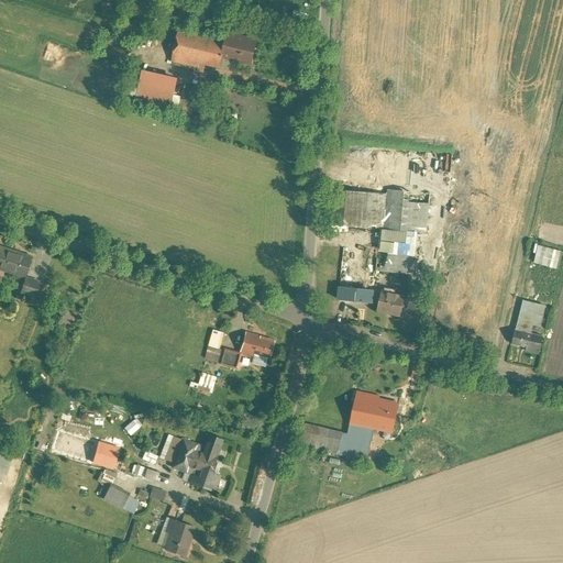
[(220,55),(223,40),(175,28),(167,59),(197,67),(196,72),(206,74),(208,66),(216,68),(220,55)]
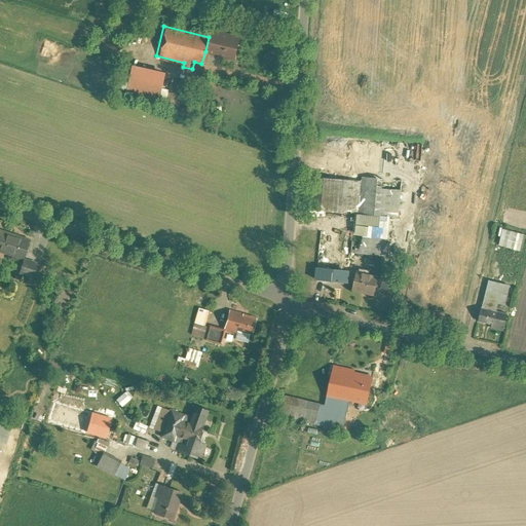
[(205,51),(234,59),(239,36),(211,29),(209,37),(205,51)]
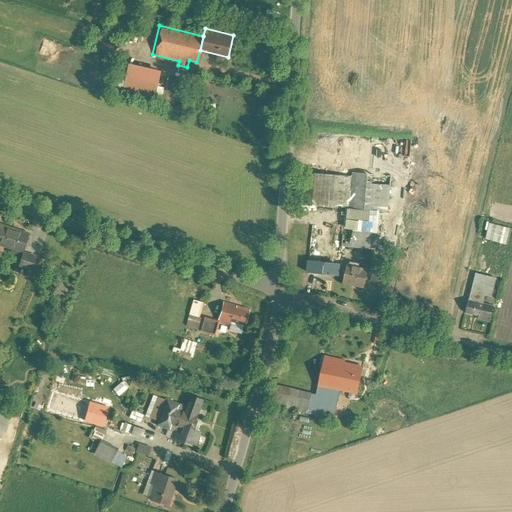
[(153,98),(161,69),(125,59),(120,78),(115,76),(112,87),(153,98)]
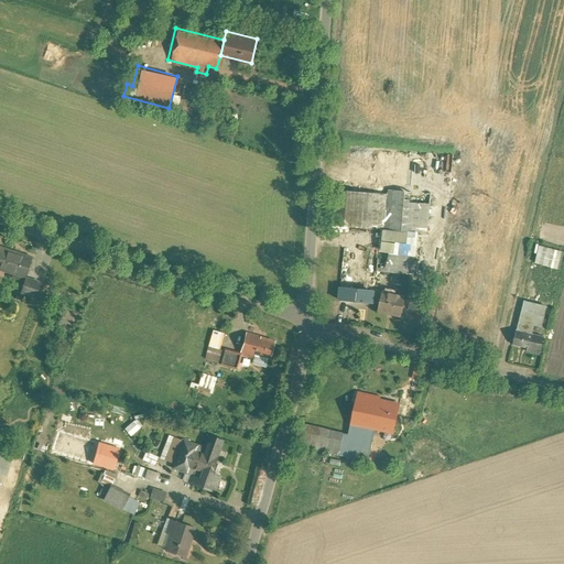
[(339,246),(414,255),(416,231),(425,232),(430,195),(389,191),(384,229),(343,224),(339,246)]
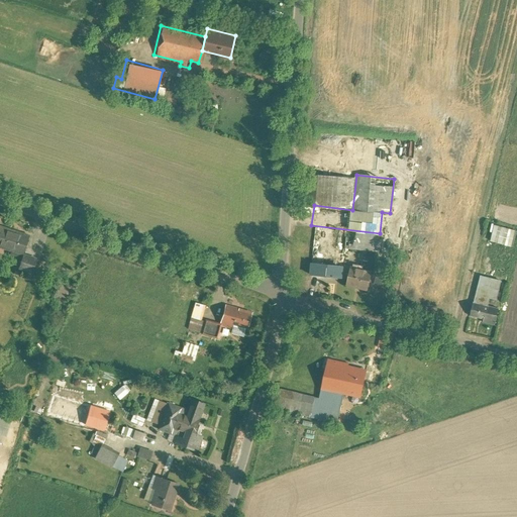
[(28,233),(0,226),(0,245),(23,251),(28,233)]
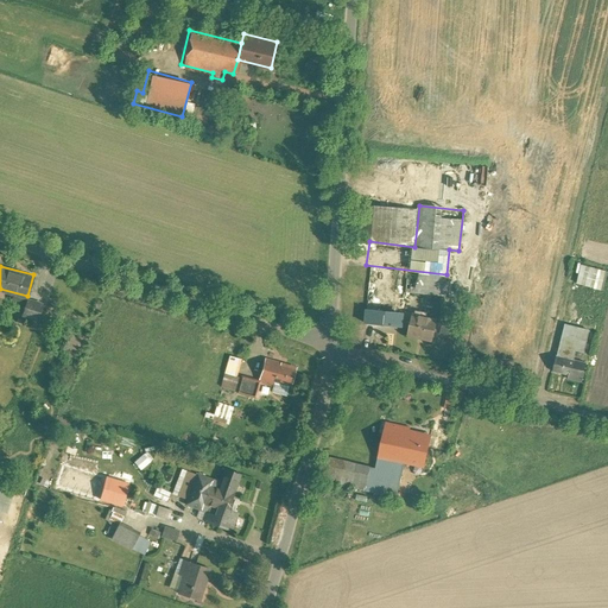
[(409,272),(368,267),(363,322),(403,325),(409,272)]
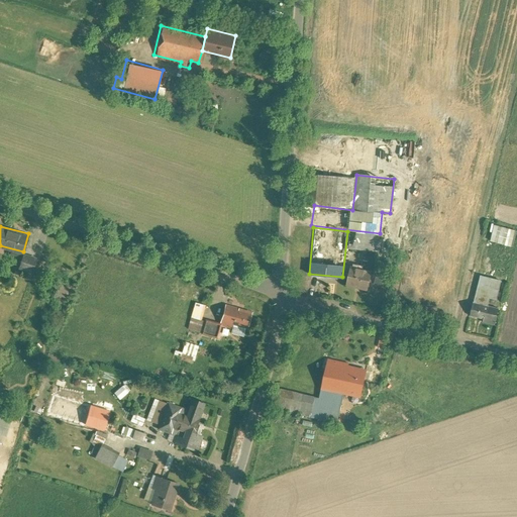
[(516,235),(516,232),(495,227),(490,243),(513,249),(516,235)]
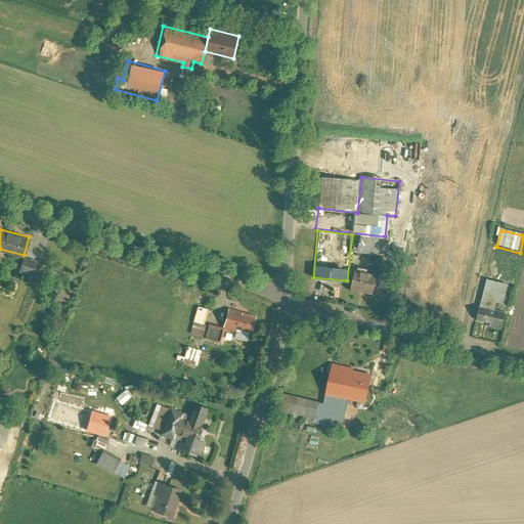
[(22,260),(18,272),(30,276),(34,263),(22,260)]
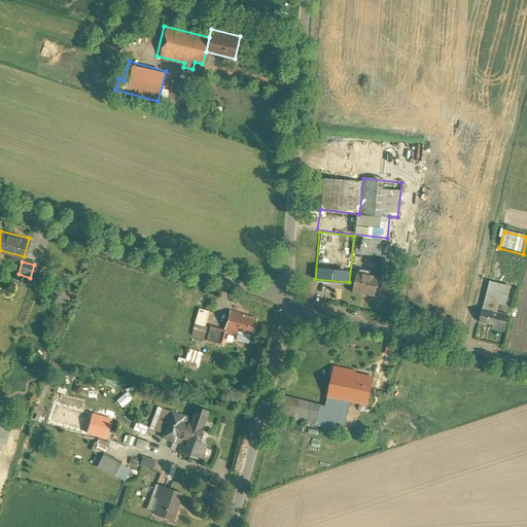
[(357,274),(354,292),(378,295),(381,277),(357,274)]
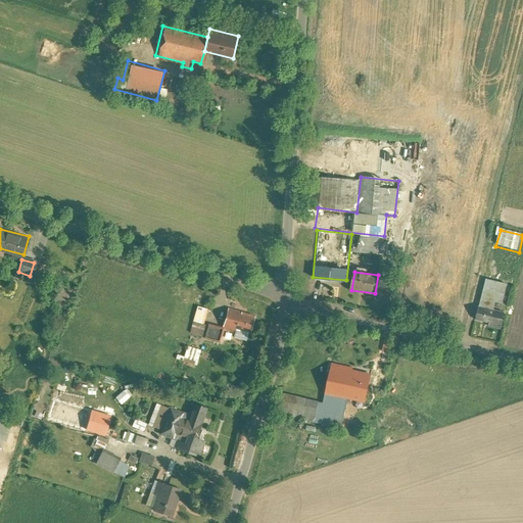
[(508,286),(486,281),(476,323),(489,326),(488,329),(501,332),(505,315),(494,312),(495,305),(503,306),(508,286)]
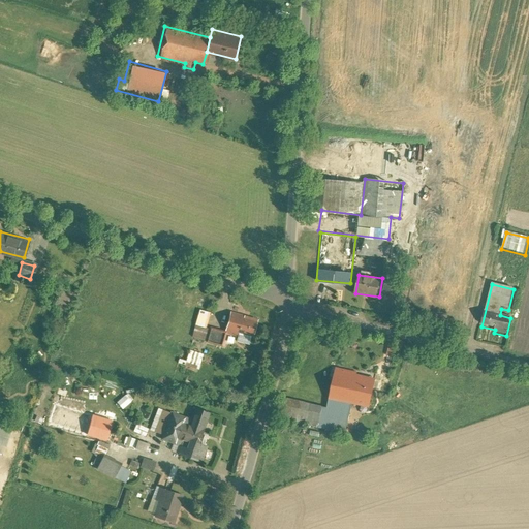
[(257,318),(231,311),(226,328),(252,336),(257,318)]
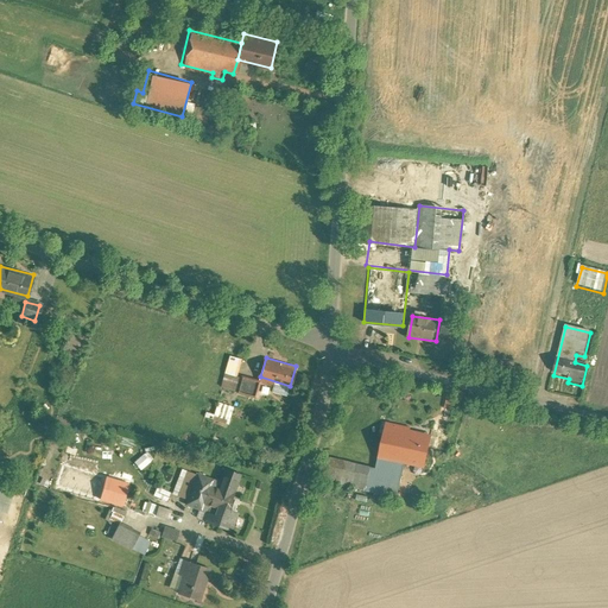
[(456,398),(448,397),(444,411),(453,413),(456,398)]
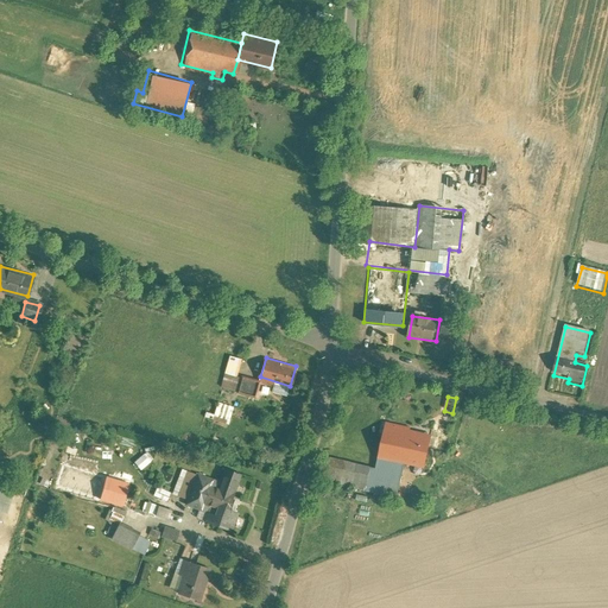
[(214,413),(206,411),(203,419),(229,424),(233,405),(216,401),(214,413)]
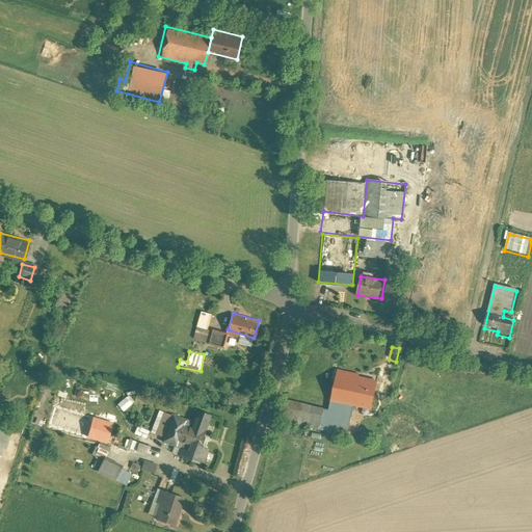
[(358,376),(338,371),(330,404),(353,409),(371,414),(379,378),(368,375),(367,381),(358,379),(358,376)]
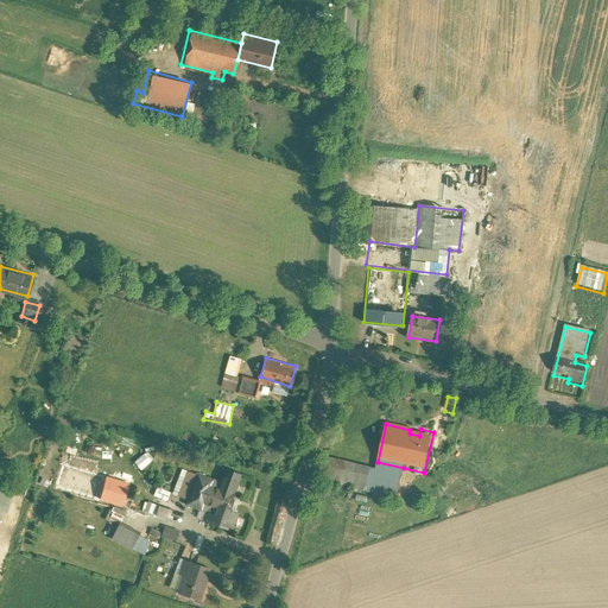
[(141,470),(151,461),(144,453),(133,462),(141,470)]
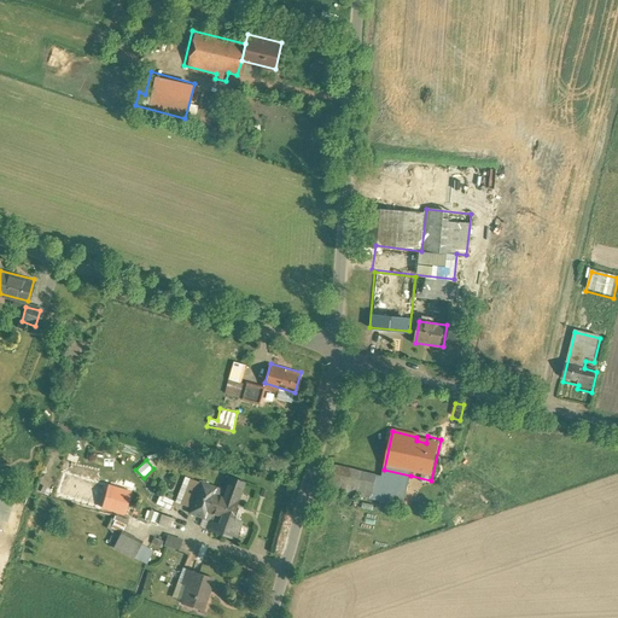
[(372,502),(378,478),(333,468),(328,491),(372,502)]
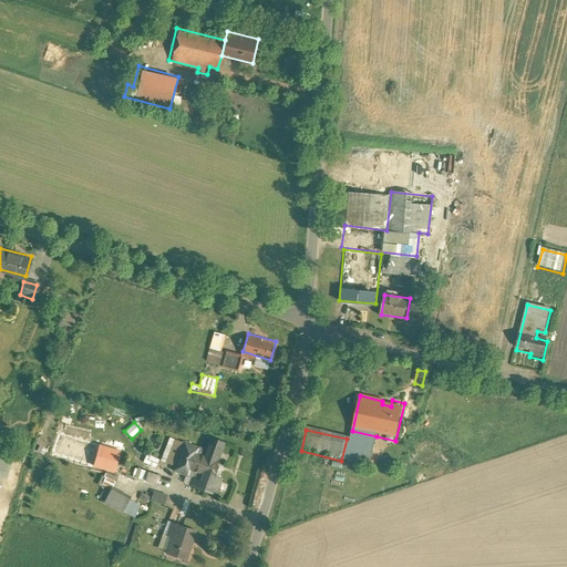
[(370,466),(377,436),(352,431),(350,440),(347,439),(341,461),(370,466)]
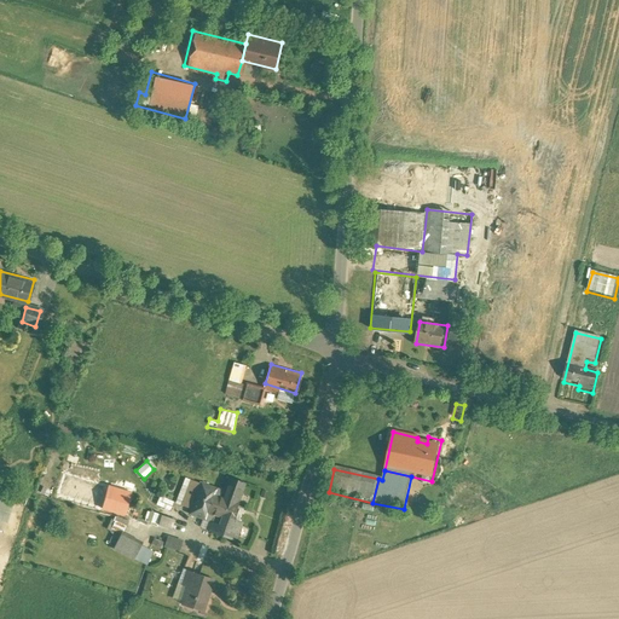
[(227,479),(220,498),(238,504),(246,485),(227,479)]
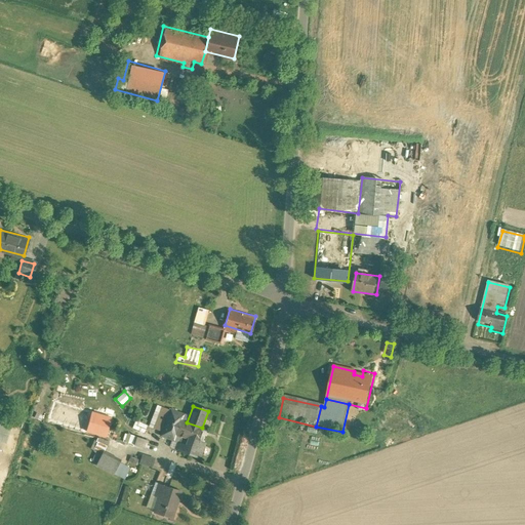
[(185,414),(168,408),(159,436),(175,442),(177,435),(183,420),(185,414)]
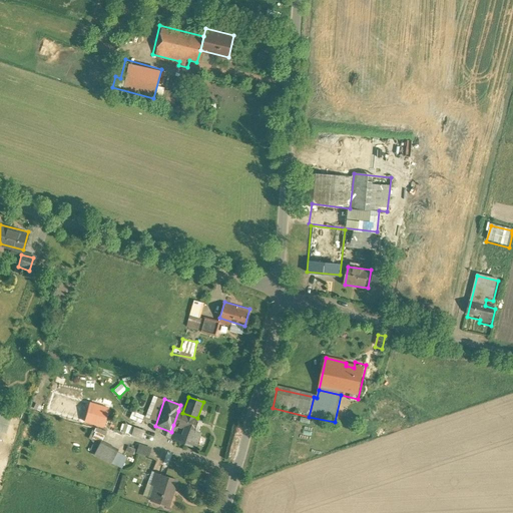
[(182,413),(178,411),(173,425),(180,428),(191,431),(192,432),(197,418),(182,413)]
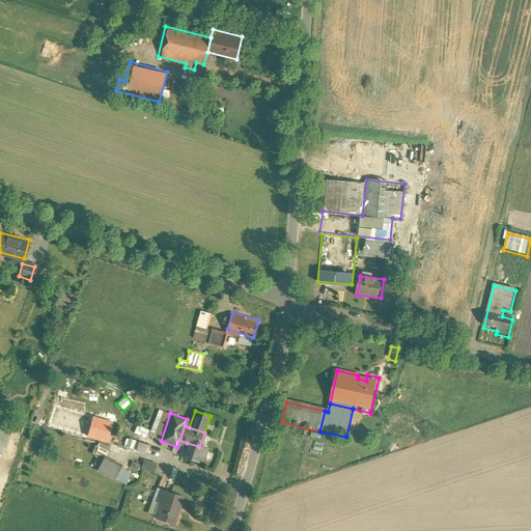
[(0,454),(5,455),(10,429),(0,427),(0,454)]
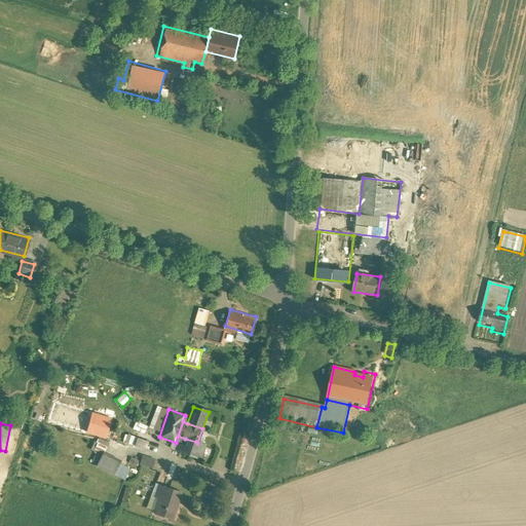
[(144,433),(147,426),(140,424),(138,430),(144,433)]
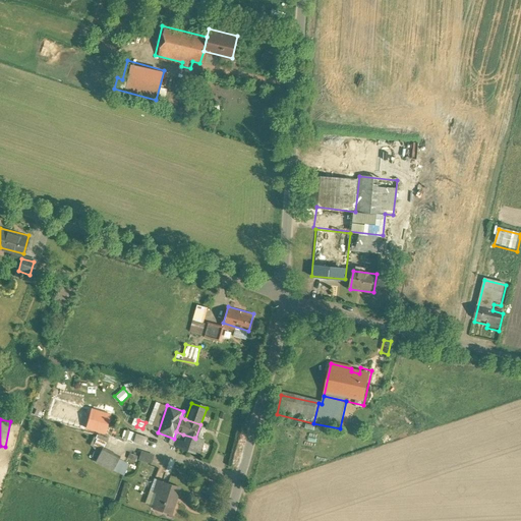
[(145,444),(148,436),(124,430),(122,439),(145,444)]
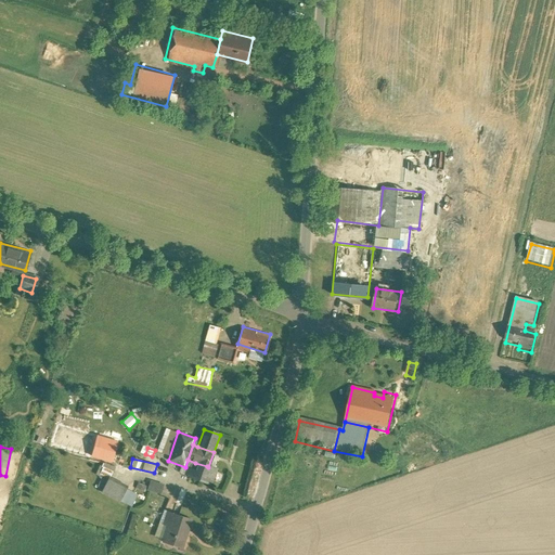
[(207,466),(195,463),(191,477),(202,480),(207,466)]
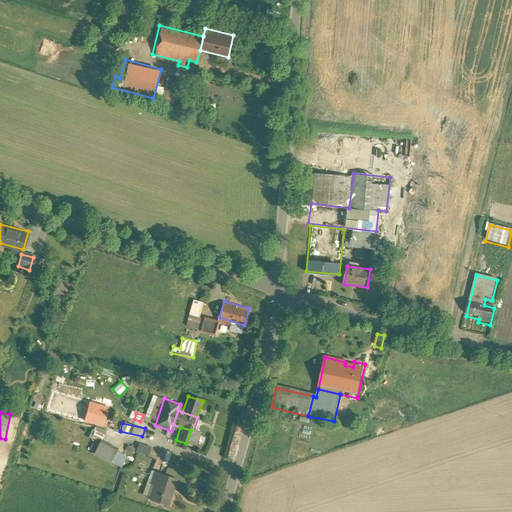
[(192,431),(191,430),(186,443),(195,446),(199,433),(192,431)]
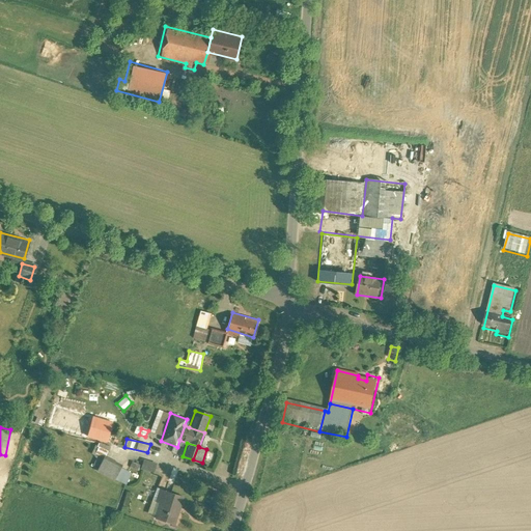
[(130,469),(104,456),(96,471),(122,483),(130,469)]
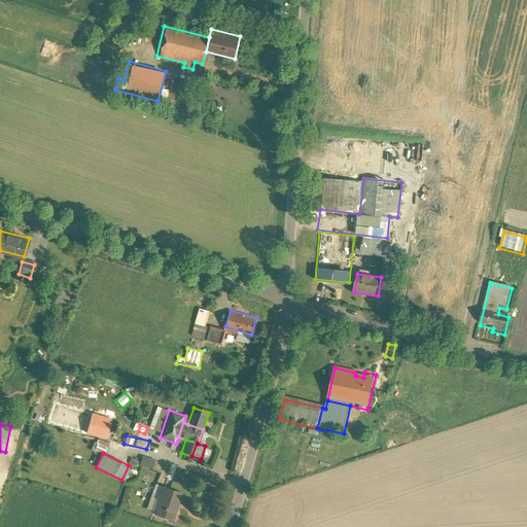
[(156,459),(143,455),(140,465),(153,469),(156,459)]
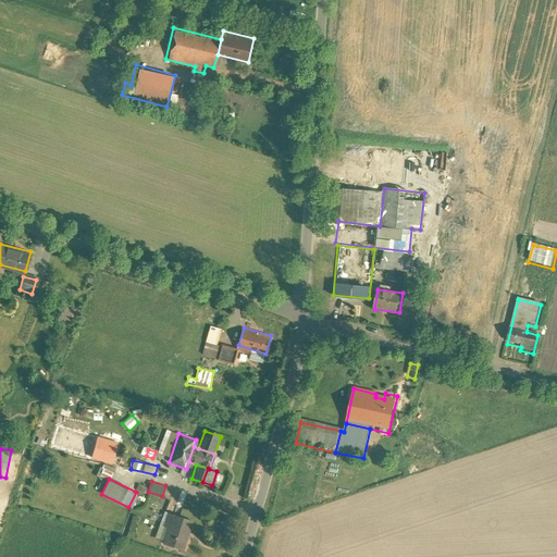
[(161,543),(182,549),(190,521),(171,515),(161,543)]
